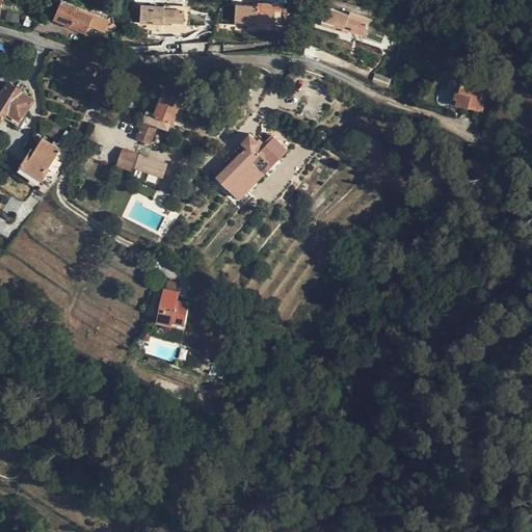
[(91,11),(61,0),(60,0),(54,19),(70,24),(69,26),(86,33),(90,23),(105,29),(107,26),(111,28),(114,21),(113,20),(114,16),(94,7),(91,11)]
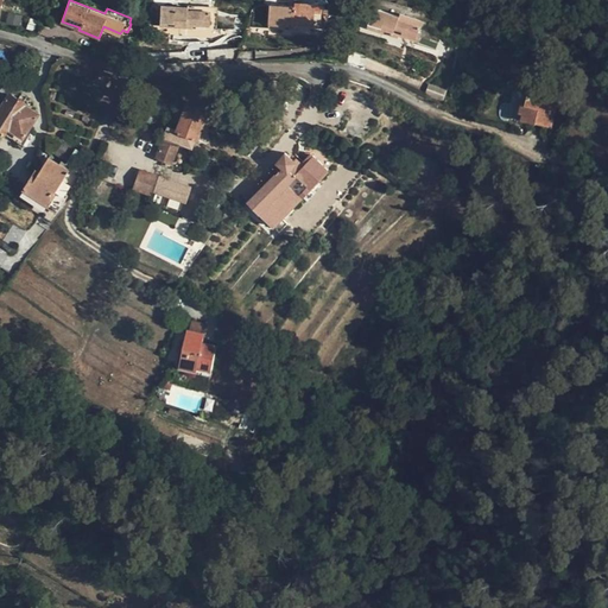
[(270,25),(293,26),(295,24),(301,24),(314,24),(315,12),(321,12),(322,4),(295,1),(295,5),(270,4),(270,25)]
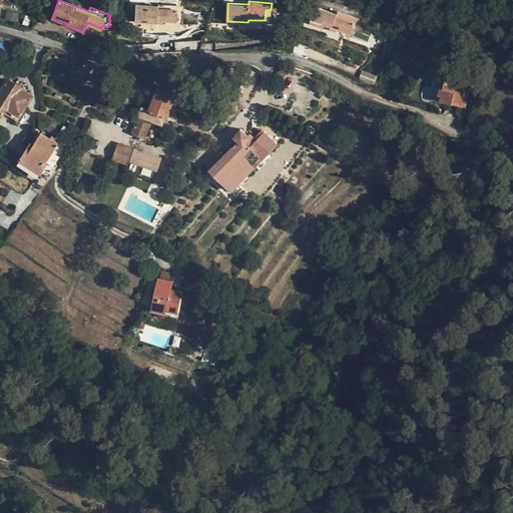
[(158,4),(158,6),(158,8),(177,9),(177,22),(183,22),(183,5),(158,4)]
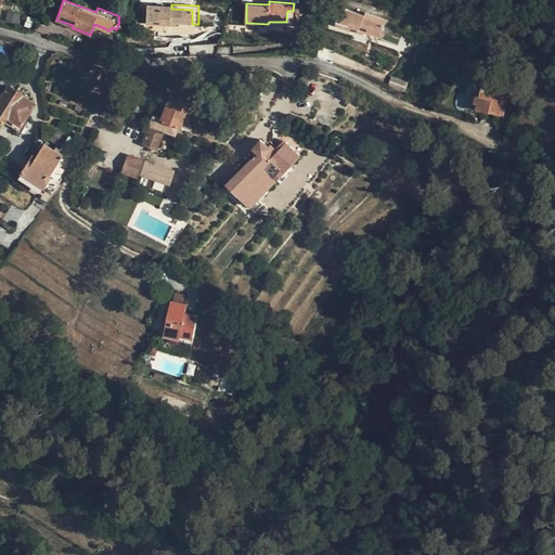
[(171,9),(171,7),(147,5),(146,24),(170,26),(170,23),(176,23),(192,24),(192,10),(171,9)]
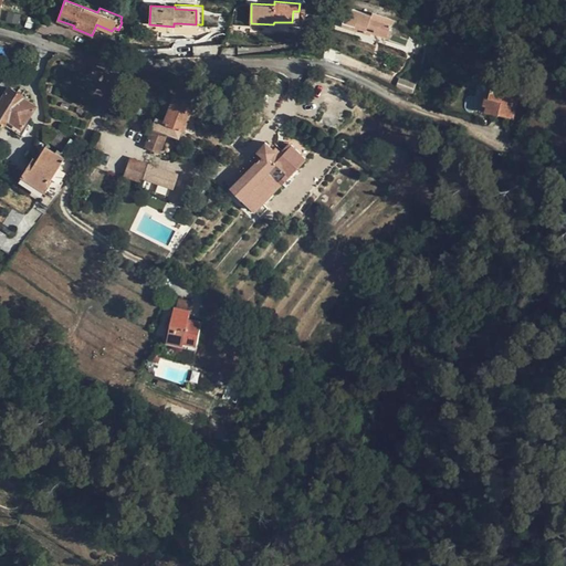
[(342,25),(365,33),(366,30),(371,32),(386,37),(390,24),(370,18),(370,16),(348,7),(342,25)]
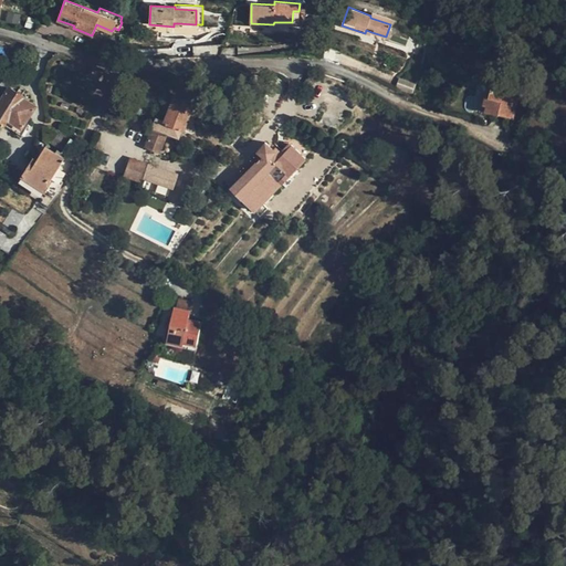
[(320,37),(304,38),(305,52),(321,50),(320,37)]
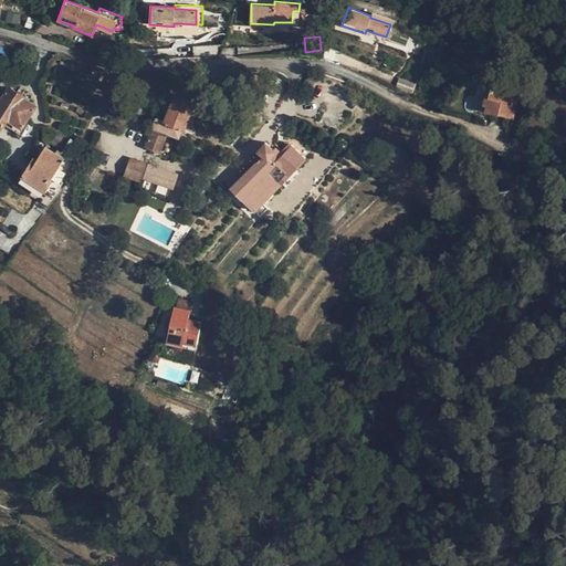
[(117,49),(105,42),(100,52),(108,58),(112,53),(114,54),(117,49)]
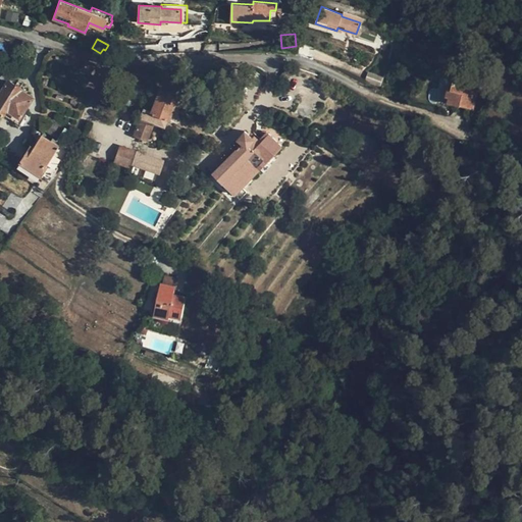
[(179,43),(179,52),(204,51),(207,42),(179,43)]
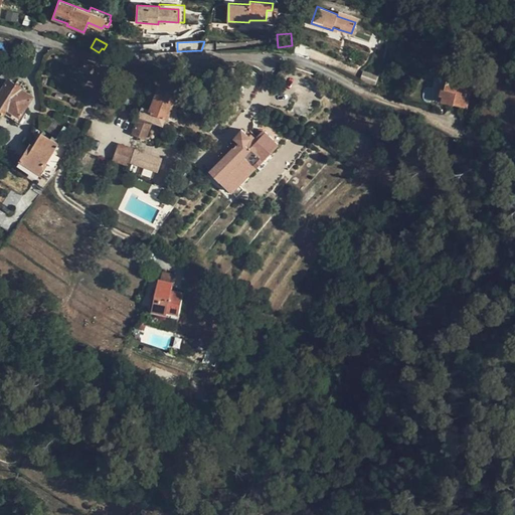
[(364,79),(376,84),(379,76),(366,72),(364,79)]
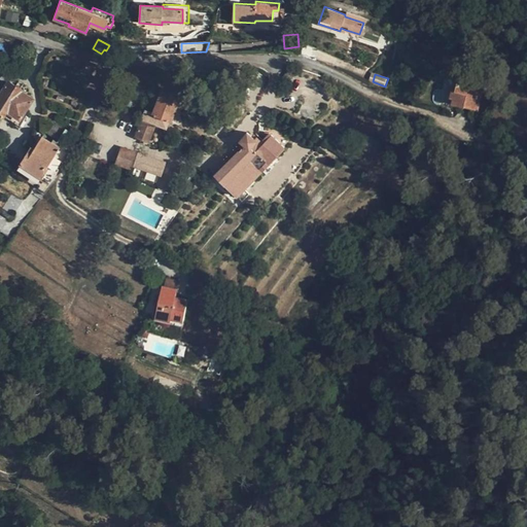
[(470,80),(460,78),(457,90),(454,89),(451,97),(454,98),(453,103),(466,107),(466,105),(478,108),(481,98),(479,97),(481,88),(469,84),(470,80)]
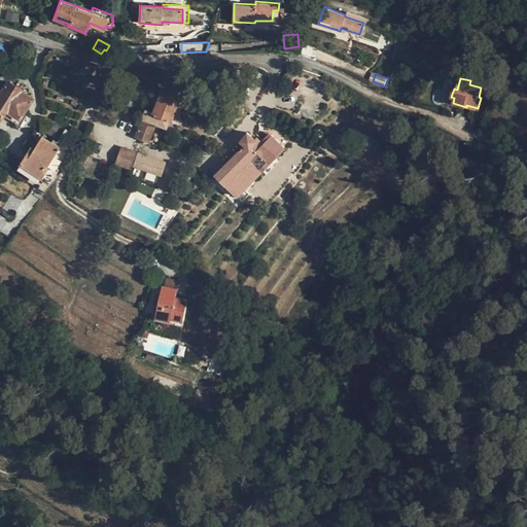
[(0,121),(4,116),(5,117),(8,112),(21,120),(24,114),(34,99),(22,92),(23,91),(9,81),(0,94),(0,121)]
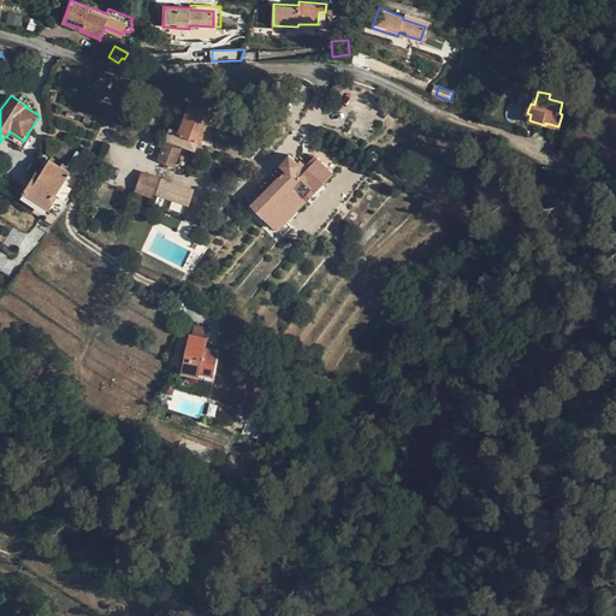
[(171,131),(159,163),(167,165),(176,144),(199,154),(214,114),(193,105),(181,135),(171,131)]
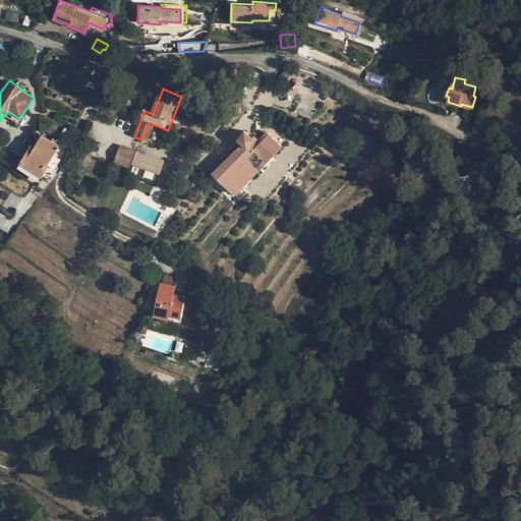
[(20,119),(8,111),(5,116),(19,125),(26,115),(23,113),(20,119)]
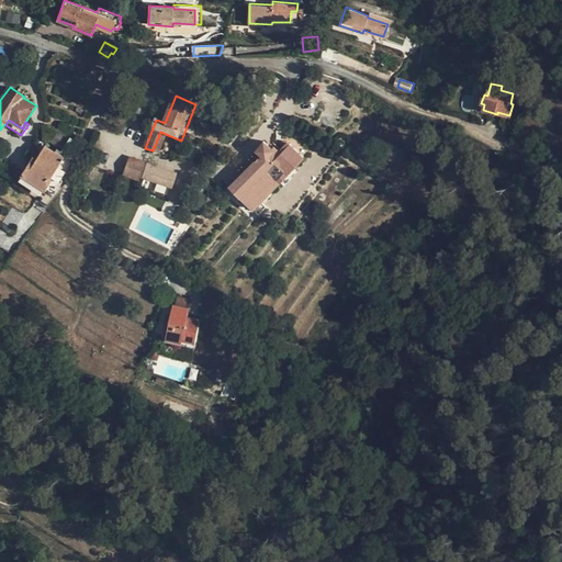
[(240,175),(229,187),(255,211),(304,159),(289,144),(280,153),(276,148),(273,152),(265,144),(257,152),(262,157),(243,177),(240,175)]
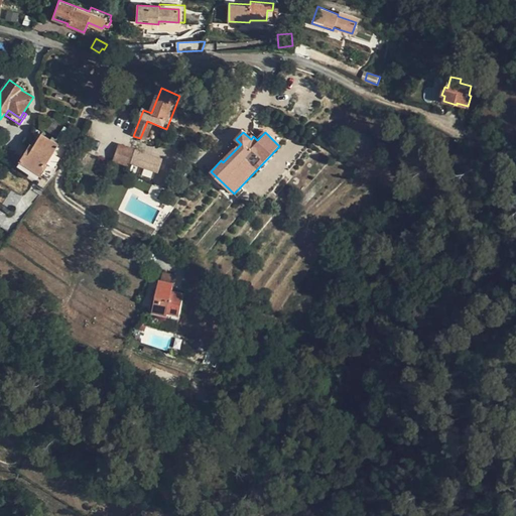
[(25,151),(19,160),(41,175),(48,180),(58,166),(56,165),(69,148),(60,143),(58,144),(41,133),(33,146),(28,153),(25,151)]
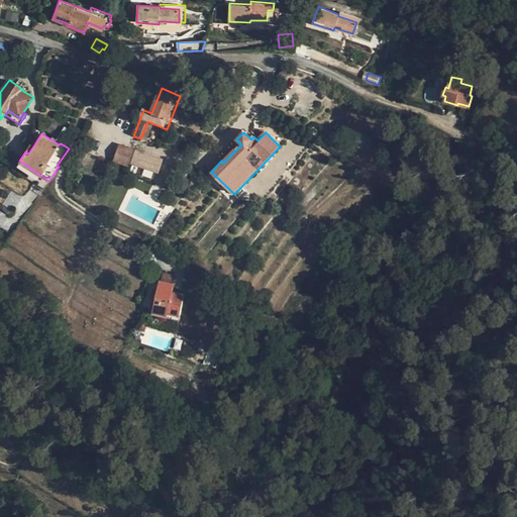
[(121,146),(116,163),(137,171),(139,164),(156,170),(160,159),(135,149),(134,151),(121,146)]
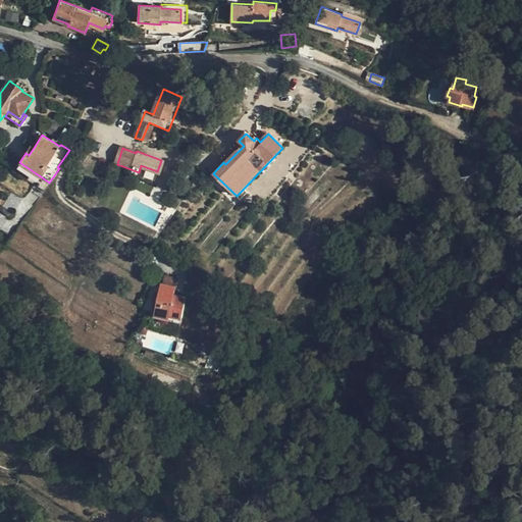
[(42,177),(19,162),(17,166),(39,180),(42,177)]
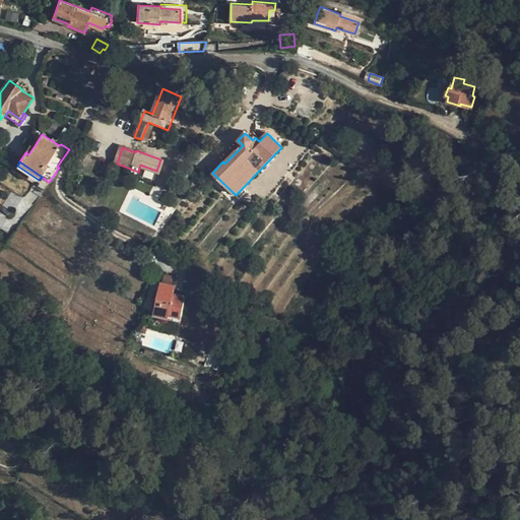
[(163,283),(155,317),(170,320),(179,278),(166,276),(165,283),(163,283)]
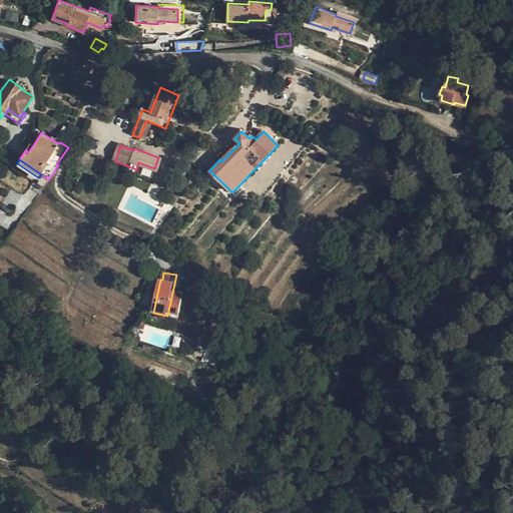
[(141,323),(138,329),(145,332),(147,325),(141,323)]
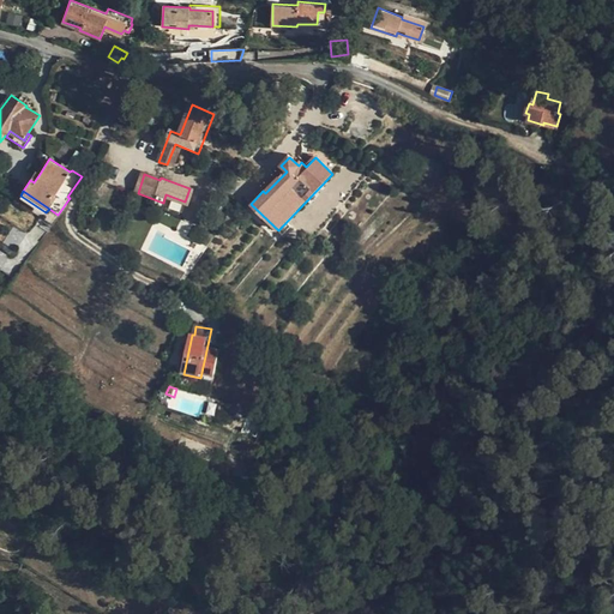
[(254,414),(252,421),(263,426),(265,419),(254,414)]
